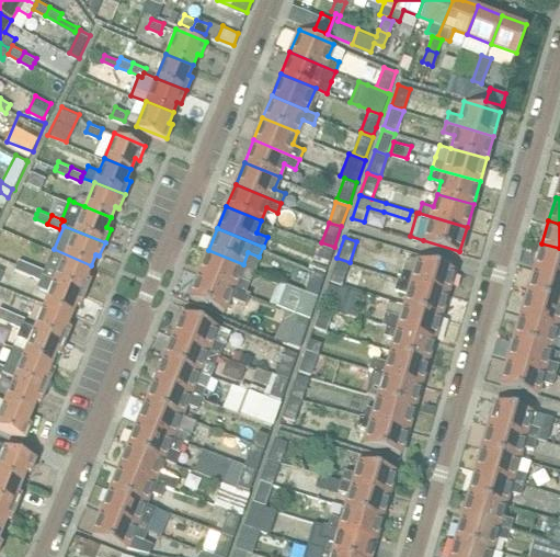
[(559,248),(541,243),(535,266),(559,273),(559,248)]
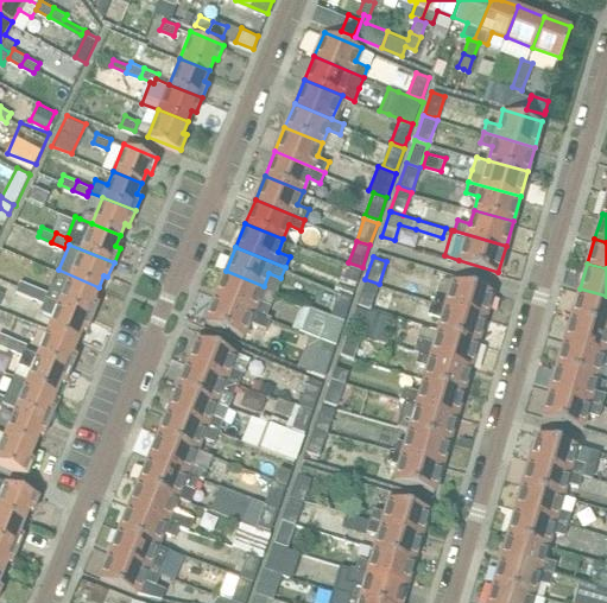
[(361,270),(348,265),(343,275),(358,280),(361,270)]
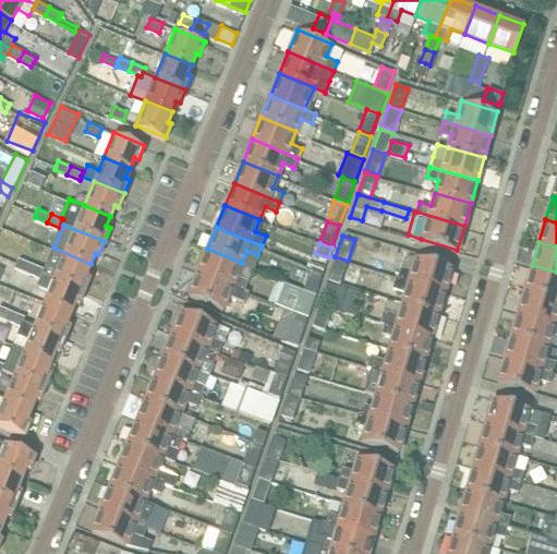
[(53,248),(44,272),(85,289),(91,275),(86,274),(91,264),(53,248)]
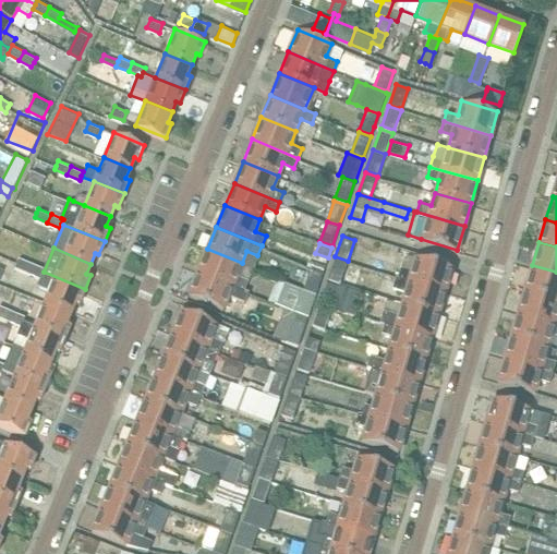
[(207,249),(198,271),(243,289),(247,279),(237,275),(242,263),(207,249)]
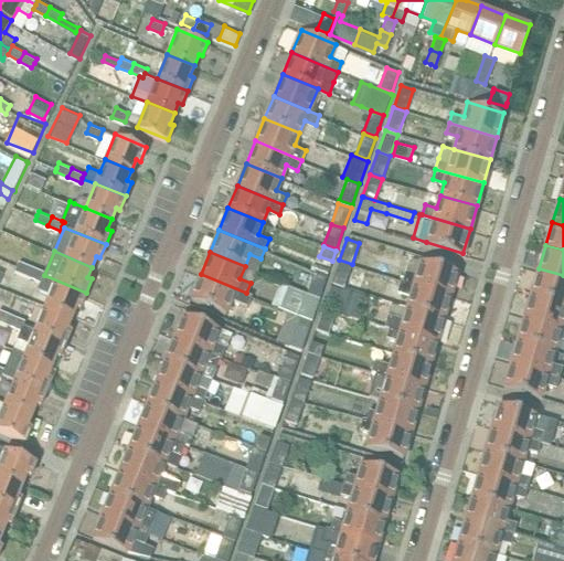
[(0,255),(0,282),(7,285),(16,262),(0,255)]
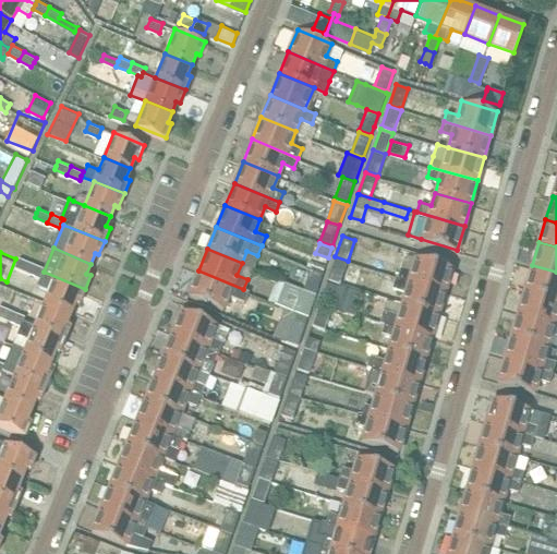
[(401,265),(398,276),(446,289),(452,266),(416,255),(412,268),(401,265)]
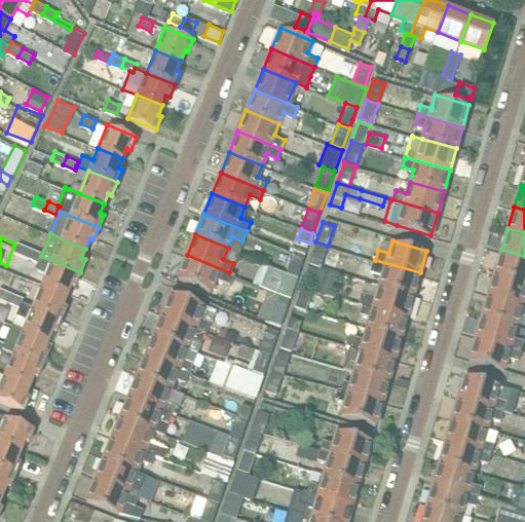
[(17,241),(15,246),(14,250),(26,255),(30,247),(17,241)]
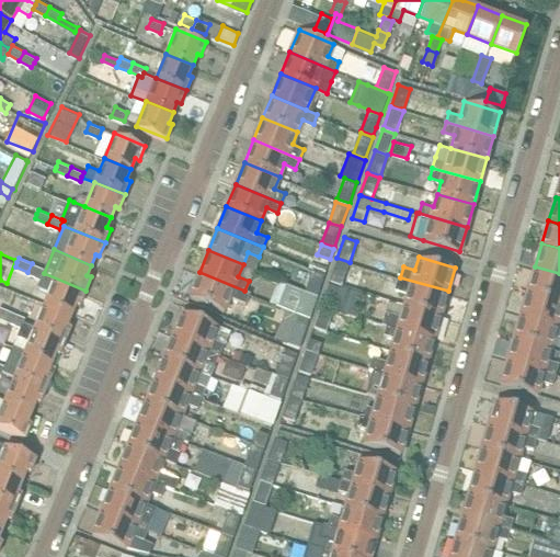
[(330,279),(342,283),(350,262),(336,258),(330,279)]
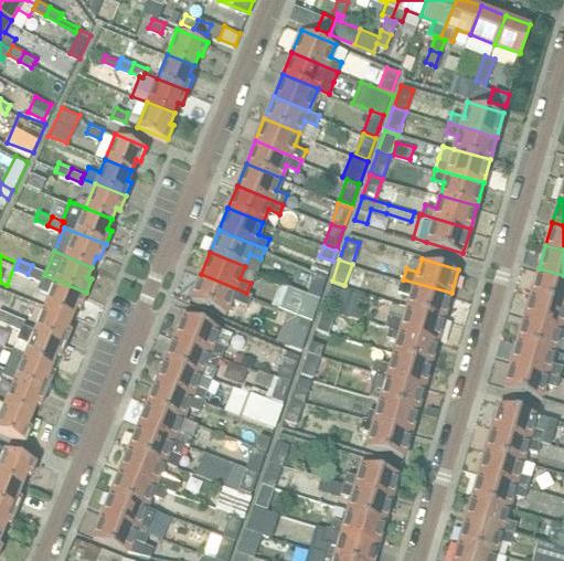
[(44,271),(32,265),(28,274),(41,279),(44,271)]
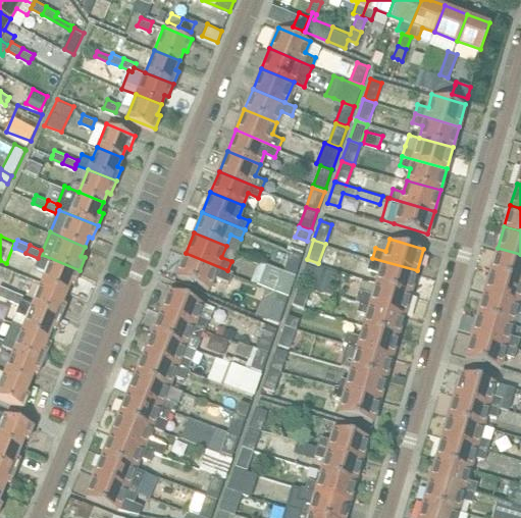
[(520,254),(498,248),(491,268),(520,277),(520,254)]
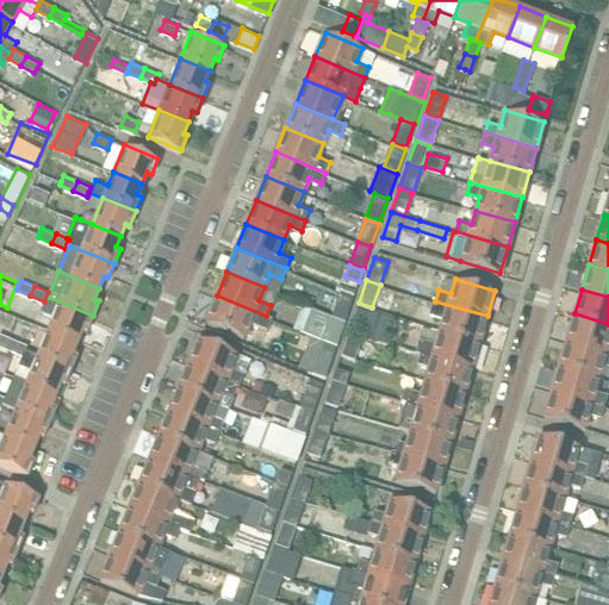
[(353,297),(340,292),(333,315),(346,318),(353,297)]
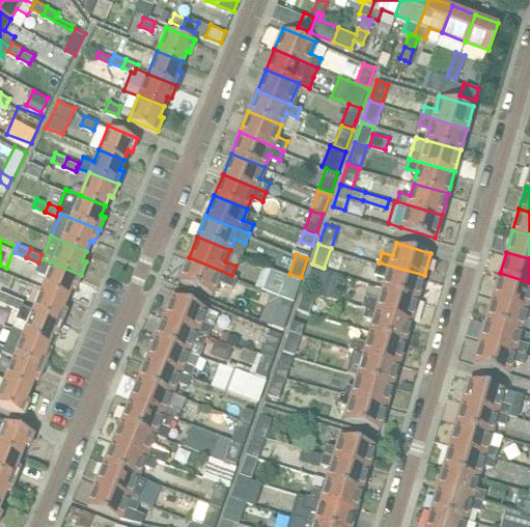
[(189,257),(179,279),(213,293),(218,280),(233,286),(236,277),(231,275),(189,257)]
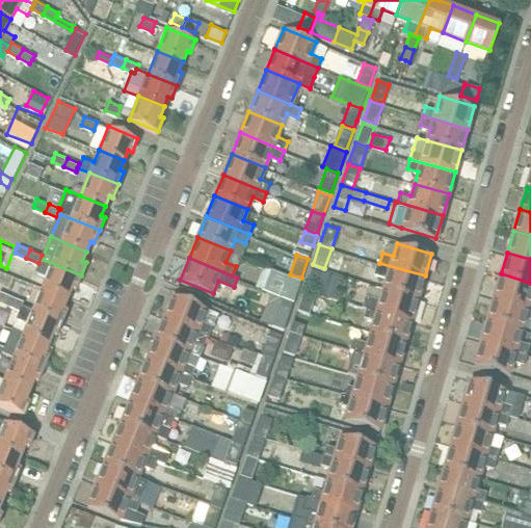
[(42,259),(36,271),(47,275),(43,286),(68,296),(72,287),(75,288),(81,275),(42,259)]
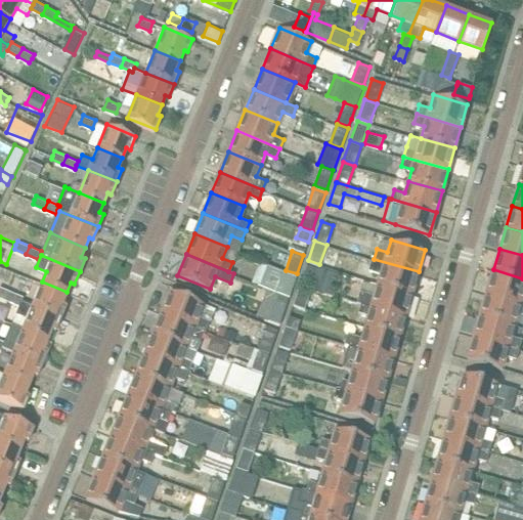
[(374,259),(371,268),(382,271),(378,284),(411,293),(419,271),(374,259)]
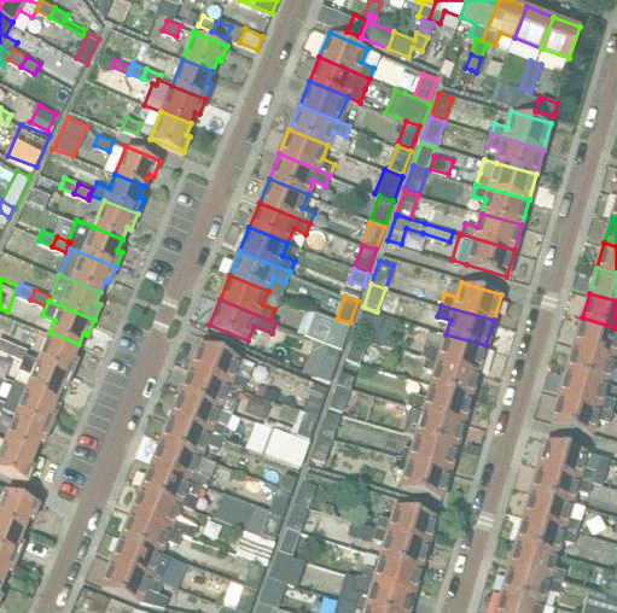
[(342,349),(350,325),(314,309),(304,334),(342,349)]
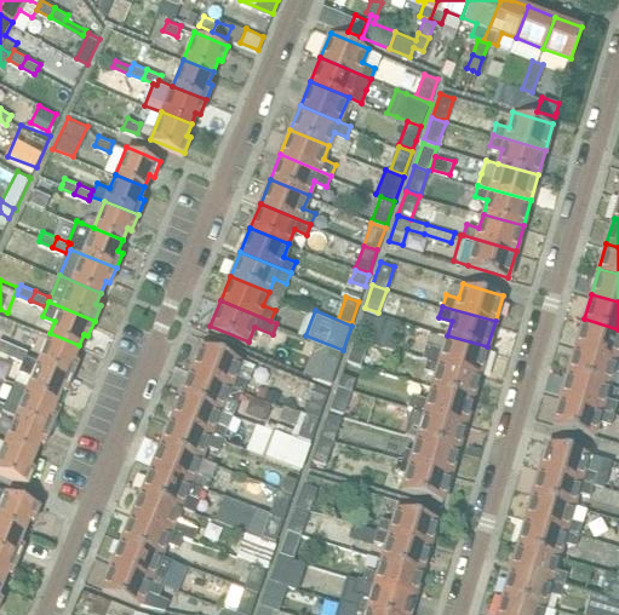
[(364,311),(355,334),(370,339),(377,316),(364,311)]
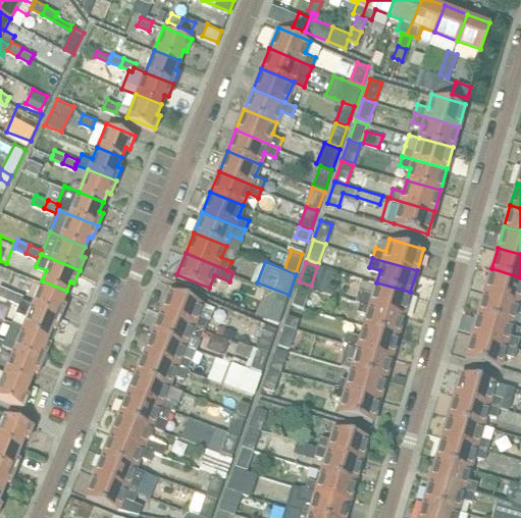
[(520,277),(491,268),(485,290),(520,300),(520,277)]
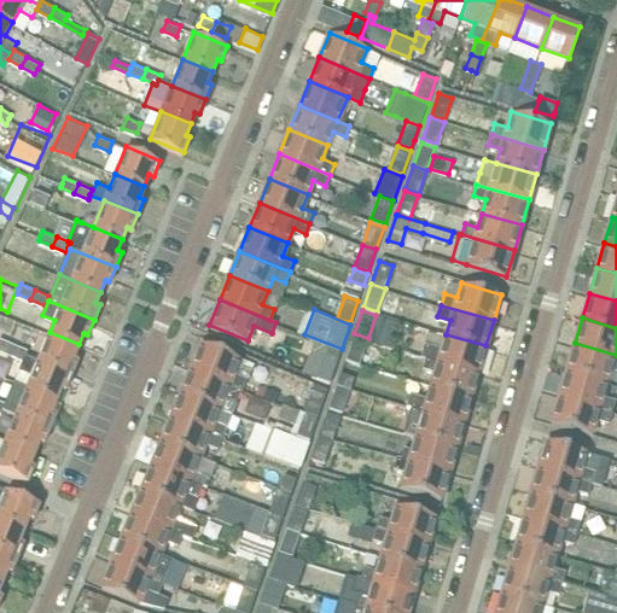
[(50,332),(39,358),(73,373),(79,357),(74,356),(79,344),(50,332)]
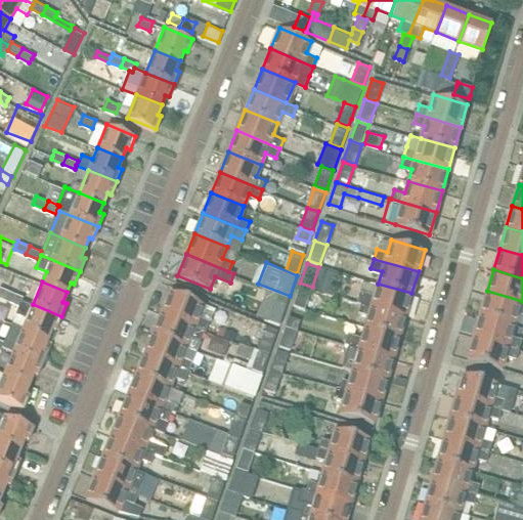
[(300,284),(293,303),(305,307),(311,288),(300,284)]
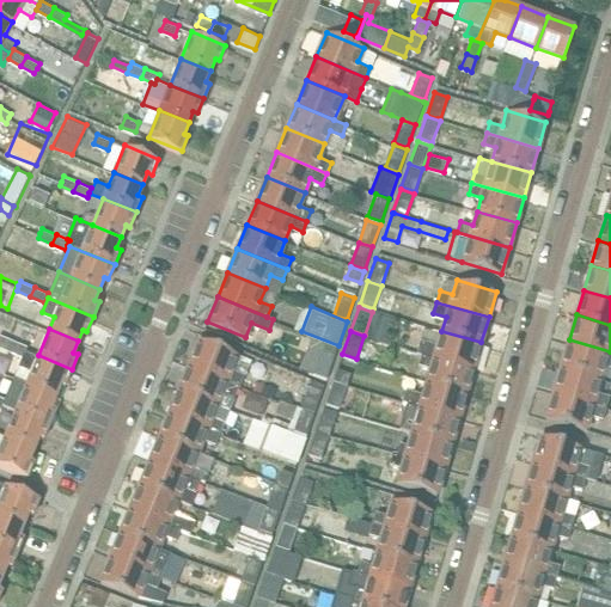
[(421,339),(417,350),(422,351),(474,367),(481,342),(441,331),(438,344),(426,341),(421,339)]
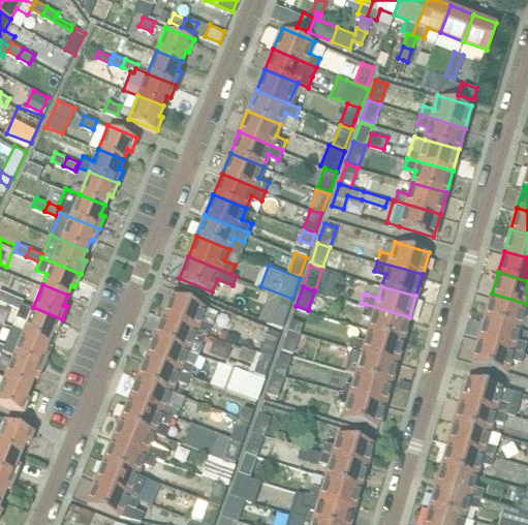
[(0,288),(0,298),(7,302),(11,294),(0,288)]
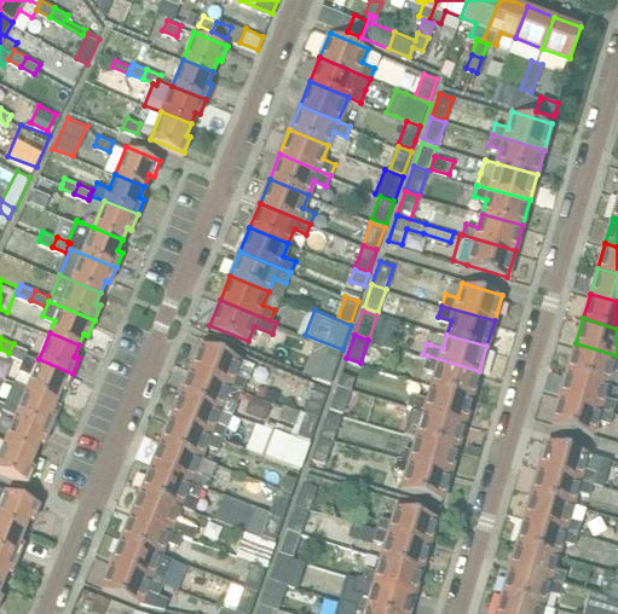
[(202,342),(192,368),(242,388),(247,377),(249,378),(255,364),(241,358),(212,346),(202,342)]
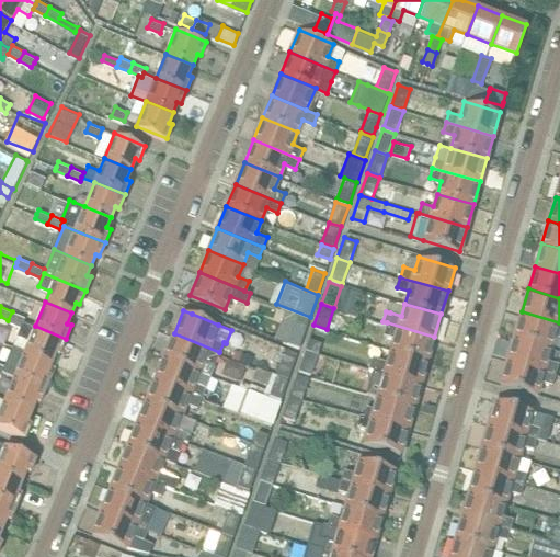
[(12,311),(8,320),(21,326),(24,316),(12,311)]
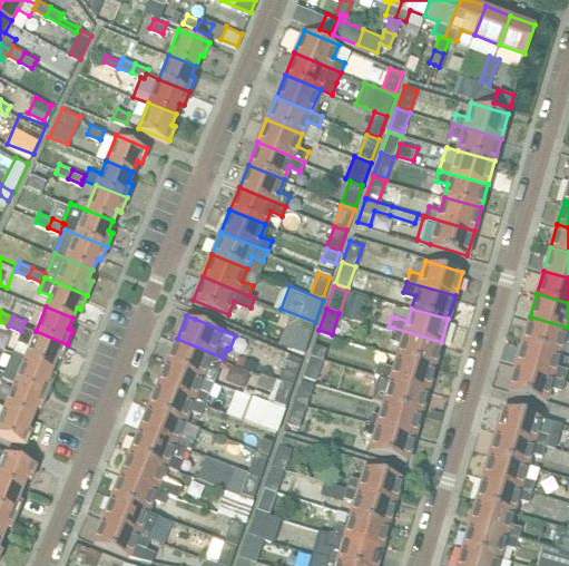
[(568,328),(530,316),(523,340),(560,351),(563,338),(568,340),(568,328)]
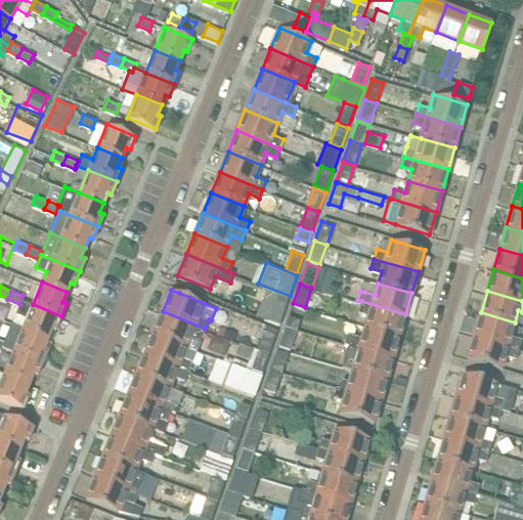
[(284,309),(289,298),(277,293),(272,304),(284,309)]
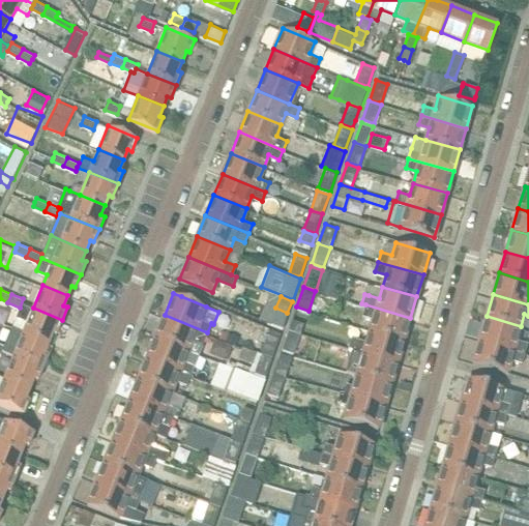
[(23,303),(18,316),(28,320),(24,330),(49,341),(53,331),(56,332),(62,320),(33,308),(23,303)]
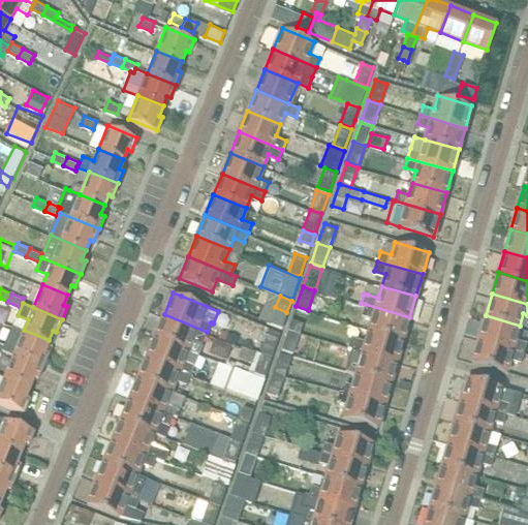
[(361,303),(361,304),(365,305),(362,314),(365,315),(373,317),(369,330),(403,339),(409,317),(365,304),(361,303)]
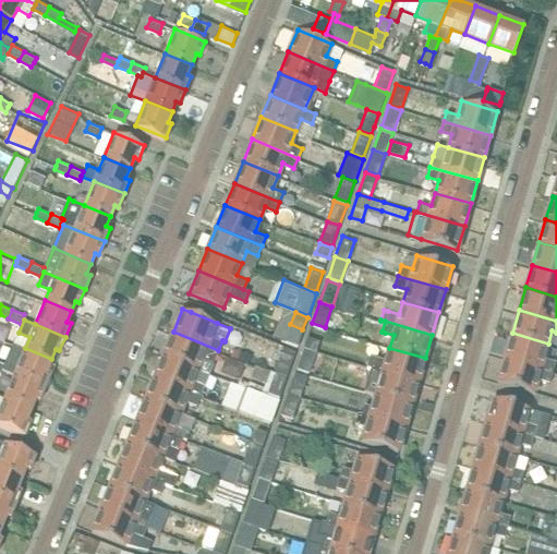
[(173,332),(164,353),(198,368),(209,372),(215,360),(218,350),(173,332)]
